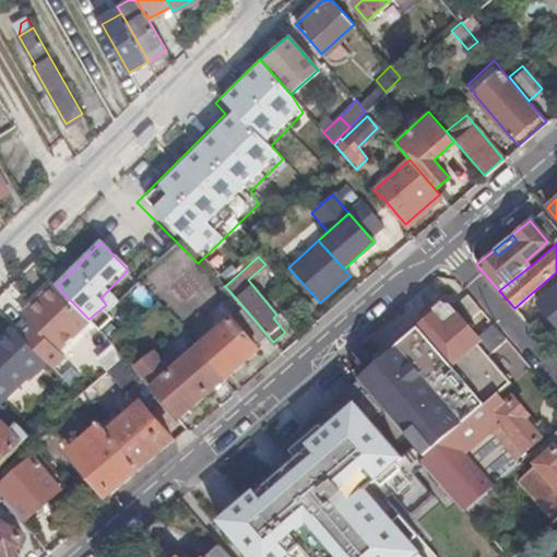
[(16,331),(46,360),(52,367),(64,355),(59,347),(89,319),(57,286),(52,283),(23,312),(28,319),(16,331)]
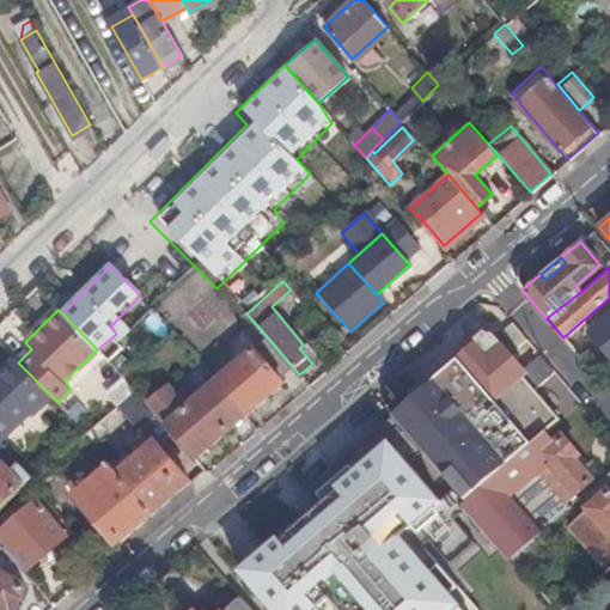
[(609,311),(587,331),(609,358),(609,311)]
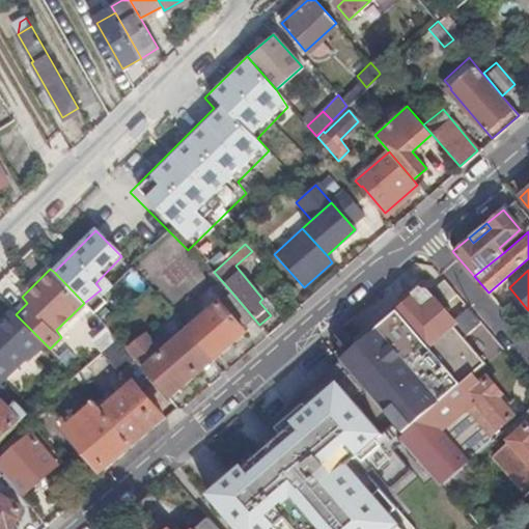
[(456,295),(444,280),(435,287),(447,301),(456,295)]
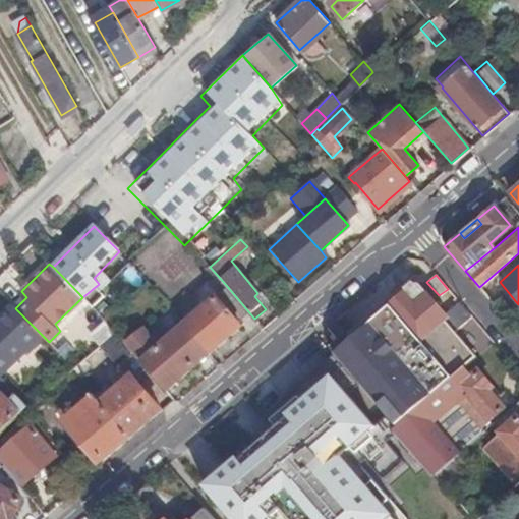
[(413,282),(381,310),(444,384),(453,376),(476,357),(454,332),(471,315),(458,301),(445,313),(417,282),(413,282)]
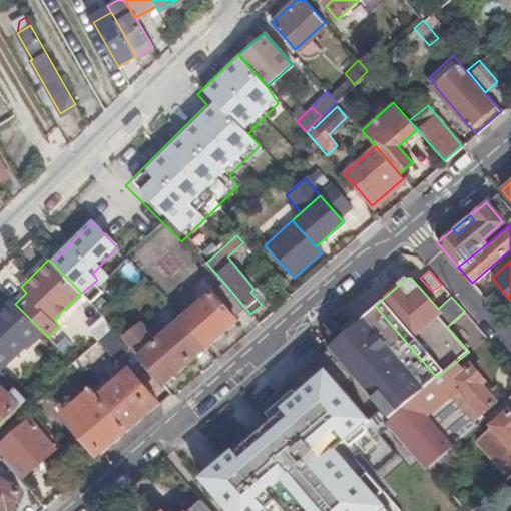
[(222,281),(180,318),(198,339),(203,335),(209,342),(236,319),(233,316),(244,307),(222,281)]
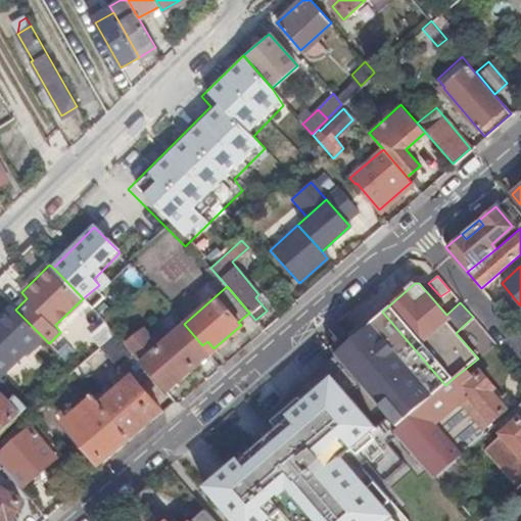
[(261,293),(258,294),(255,297),(267,311),(272,306),(261,293)]
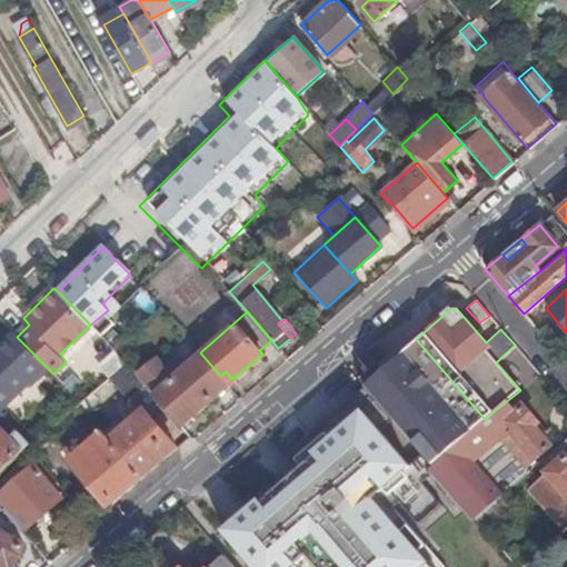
[(11,331),(0,341),(0,407),(28,381),(30,384),(47,367),(17,337),(11,331)]
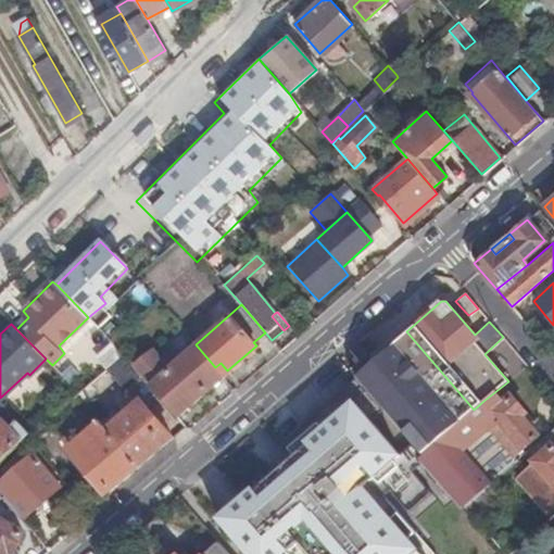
[(356,374),(424,453),(448,432),(462,420),(474,410),(406,331),(356,374)]
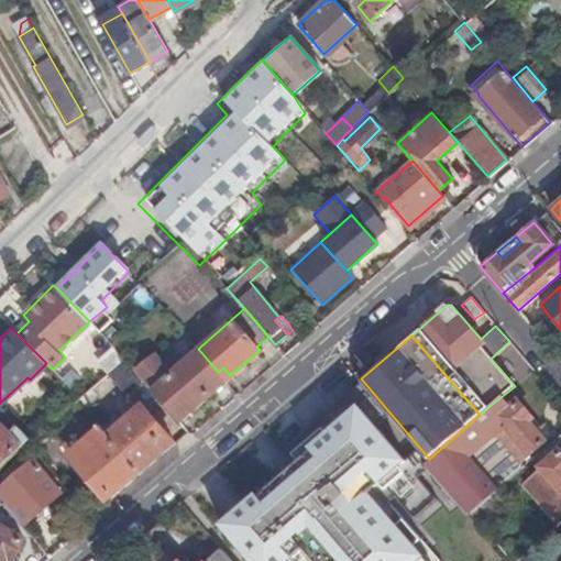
[(99,360),(108,371),(123,358),(113,347),(99,360)]
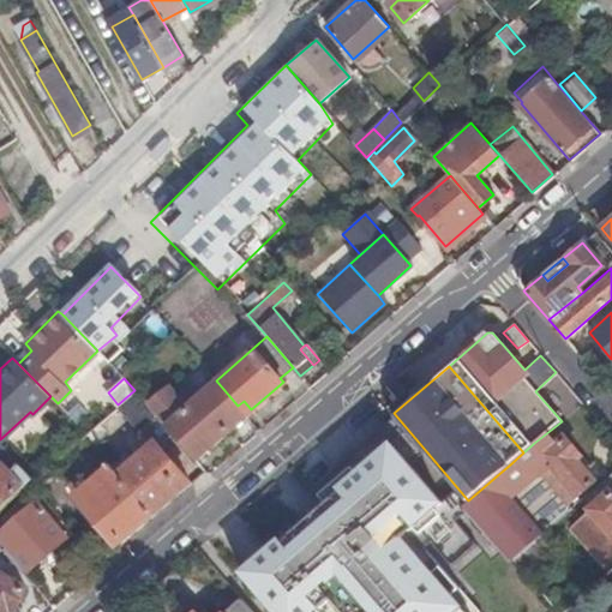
[(238,406),(216,381),(203,391),(233,425),(245,414),(238,406)]
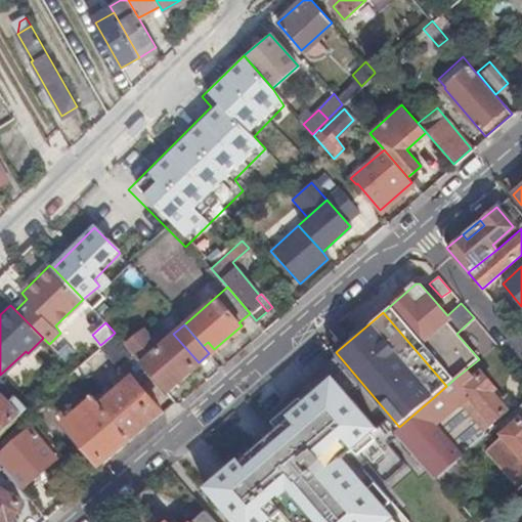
[(125,343),(131,351),(159,383),(164,378),(171,386),(199,362),(173,334),(158,347),(141,330),(125,343)]
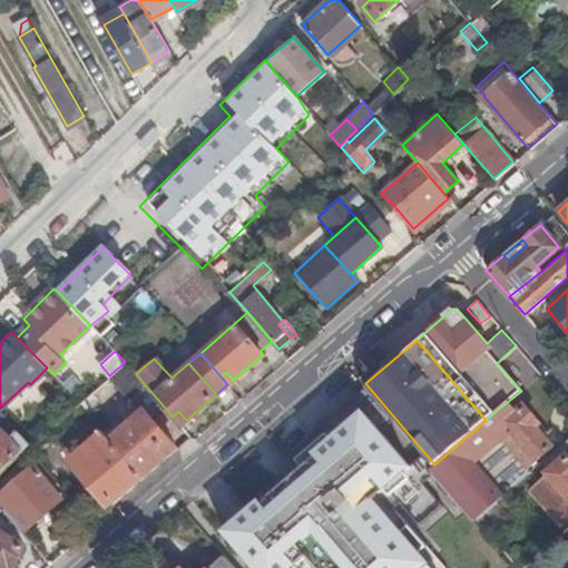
[(125,362),(109,375),(127,397),(143,382),(136,373),(125,362)]
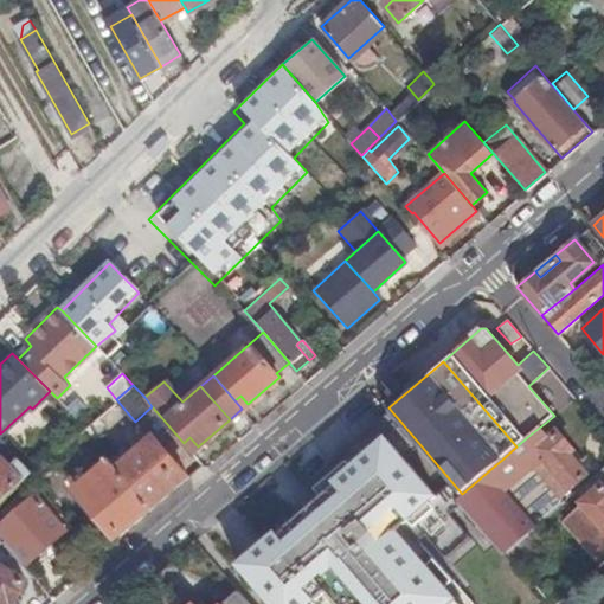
[(241,396),(235,400),(242,409),(248,404),(241,396)]
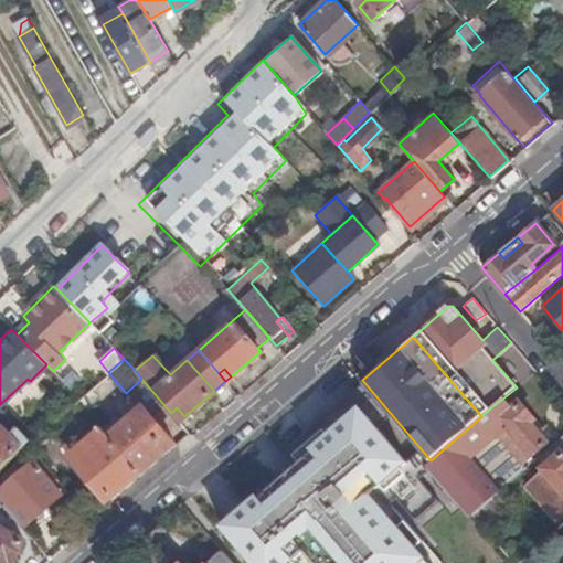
[(517,388),(491,407),(499,417),(488,425),(520,464),(544,443),(528,422),(532,418),(520,403),(545,383),(535,371),(517,388)]
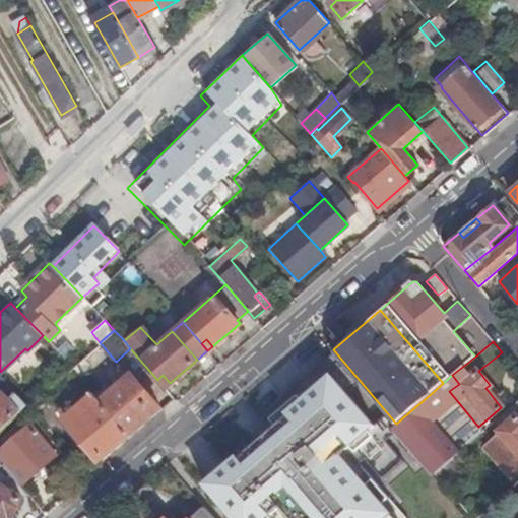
[(96,398),(129,434),(163,405),(160,403),(159,404),(129,371),(96,398)]
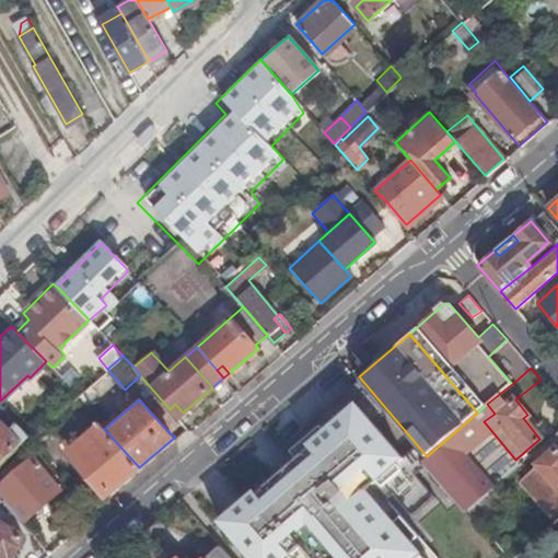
[(175,404),(170,409),(177,418),(183,413),(175,404)]
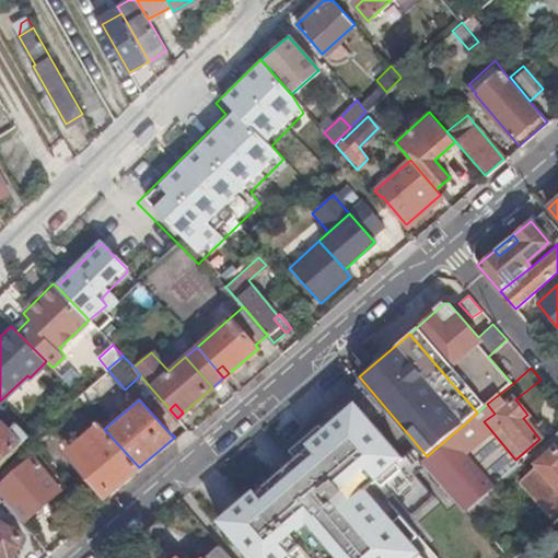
[(353,406),(212,530),(236,557),(291,557),(295,555),(298,557),(418,557),(363,496),(402,461),(353,406)]
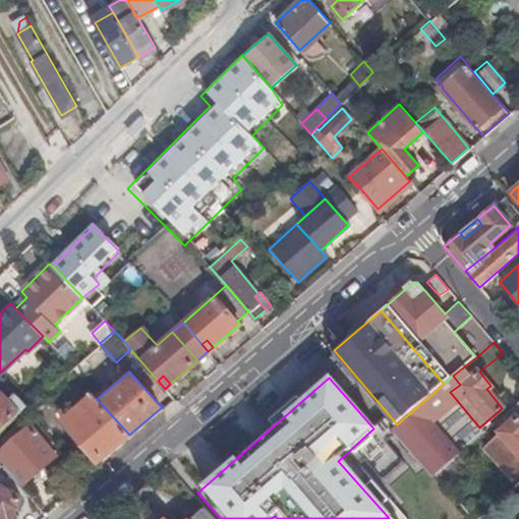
[(27,405),(14,392),(7,399),(2,394),(0,395),(0,431),(24,408),(27,405)]
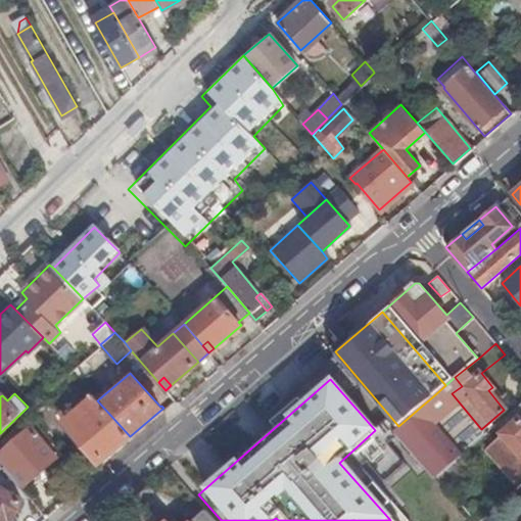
[(93,447),(103,460),(130,436),(97,400),(91,393),(86,395),(82,399),(80,405),(85,412),(72,423),(77,429),(72,434),(84,448),(90,443),(93,447)]
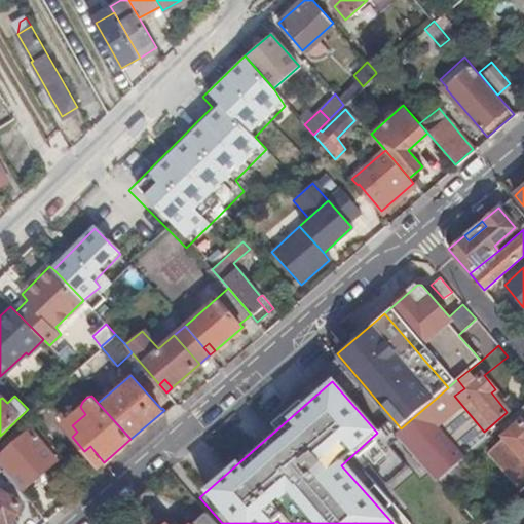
[(437,398),(423,409),(445,434),(457,423),(437,398)]
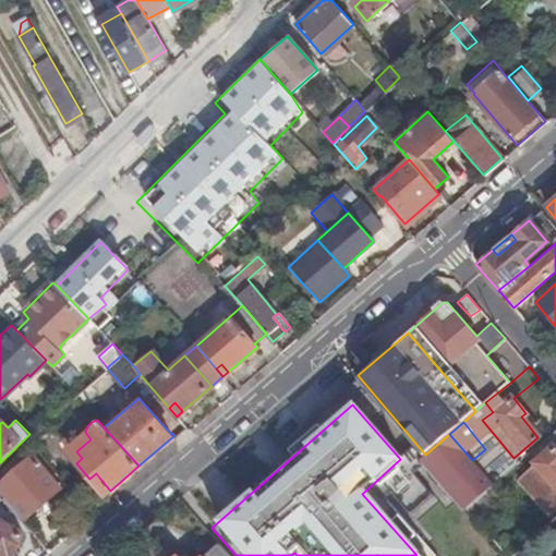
[(517,479),(552,518),(555,515),(555,428),(545,437),(553,447),(541,457),(517,479)]
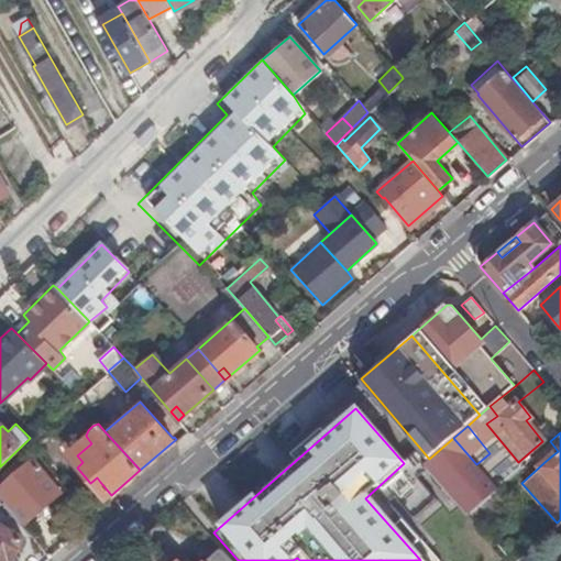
[(91,443),(86,436),(72,449),(77,455),(91,443)]
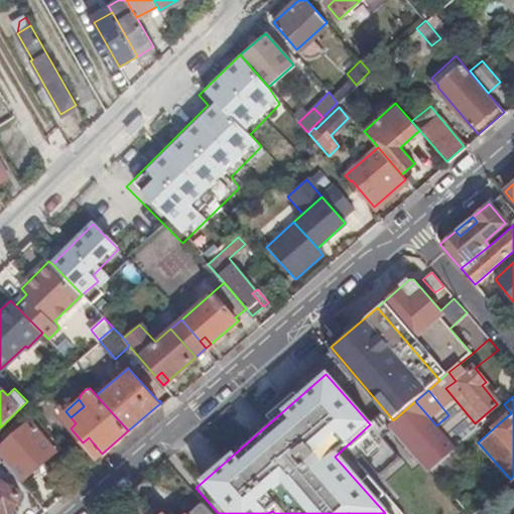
[(393,420),(391,421),(430,468),(455,447),(436,425),(415,401),(393,420)]
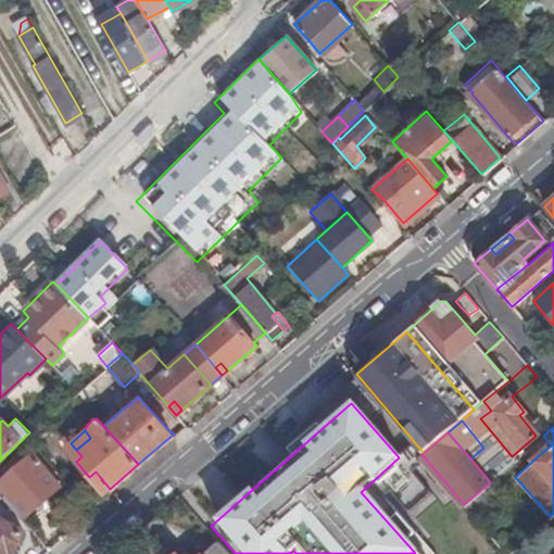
[(543,436),(531,447),(539,455),(551,445),(543,436)]
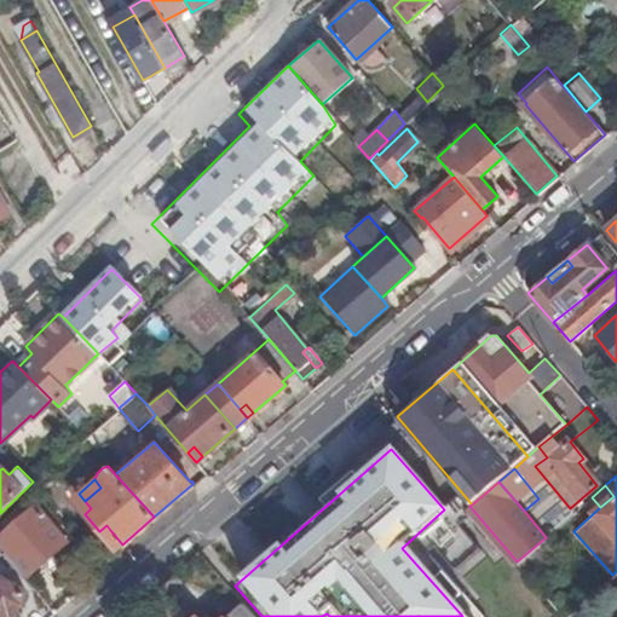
[(0,548),(23,576),(27,572),(28,572),(65,540),(35,505),(0,534),(0,548)]
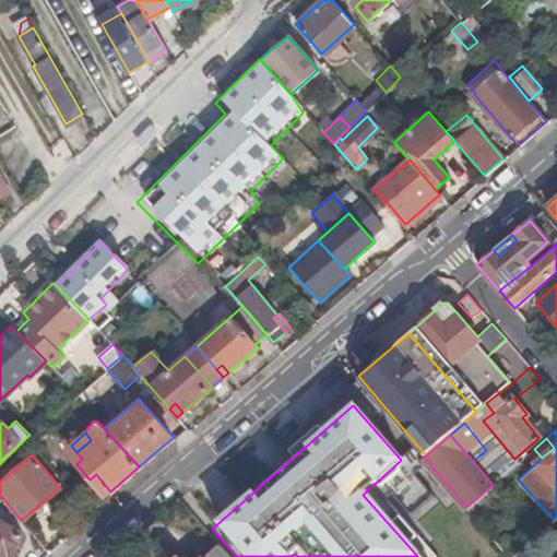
[(94,484),(99,478),(96,474),(90,480),(94,484)]
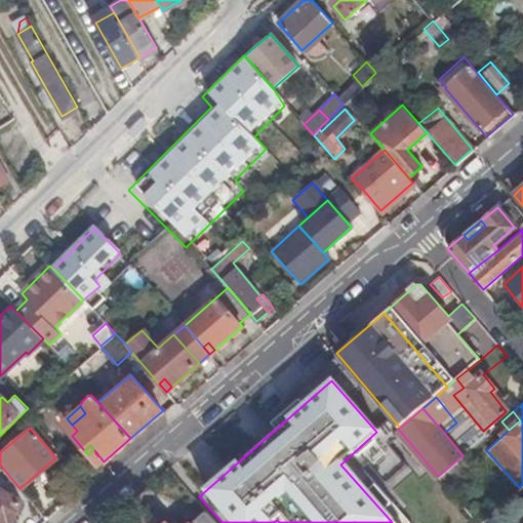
[(463,455),(438,476),(446,485),(471,465),(463,455)]
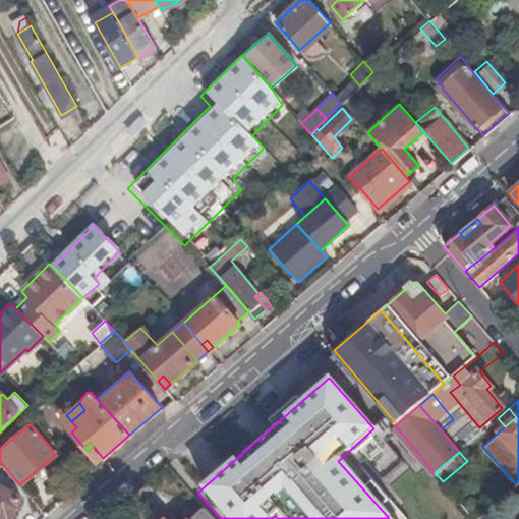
[(0,518),(3,518),(6,514),(11,516),(21,498),(2,487),(0,491),(0,518)]
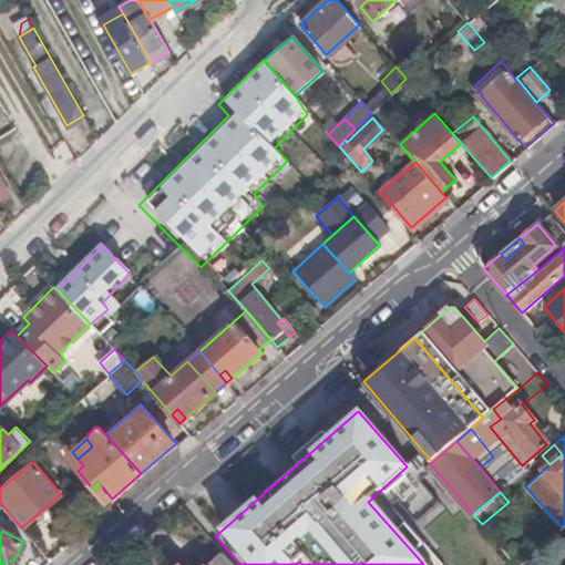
[(232,564),(221,552),(205,564),(232,564)]
